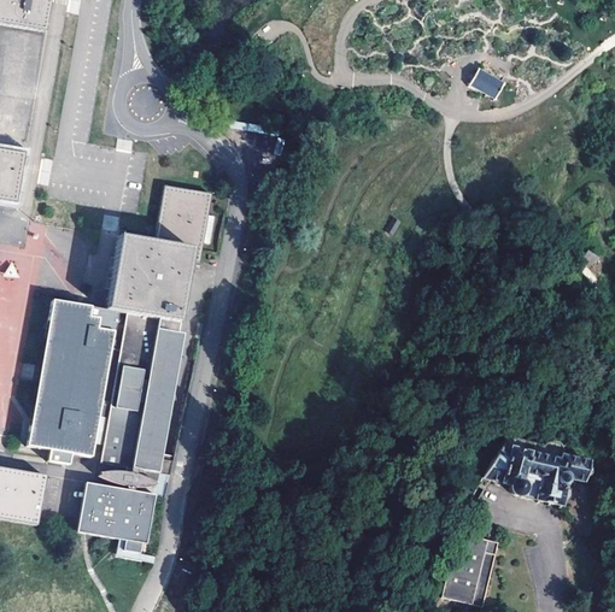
[(0,0),(0,22),(45,30),(50,0),(0,0)]
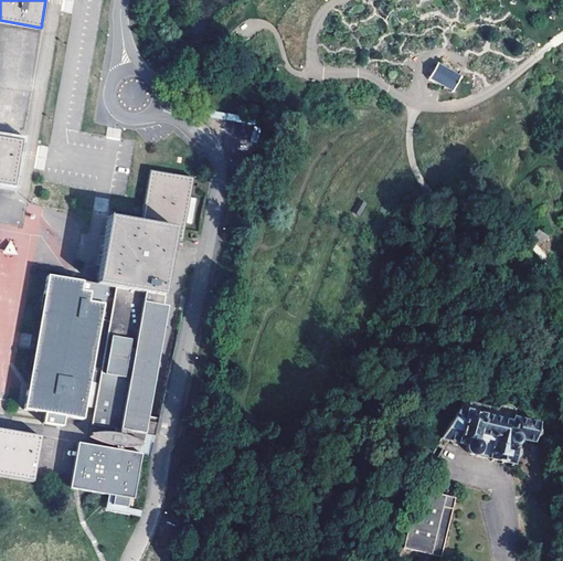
[(464,72),(439,59),(431,74),(455,88),(464,72)]
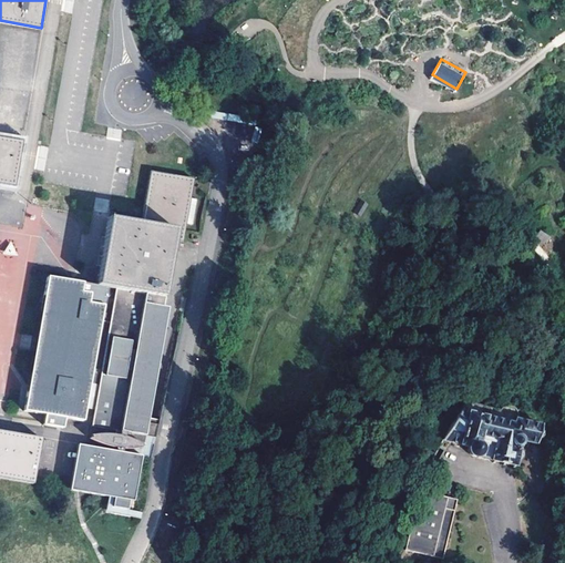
[(0,181),(16,184),(24,139),(0,134),(0,181)]
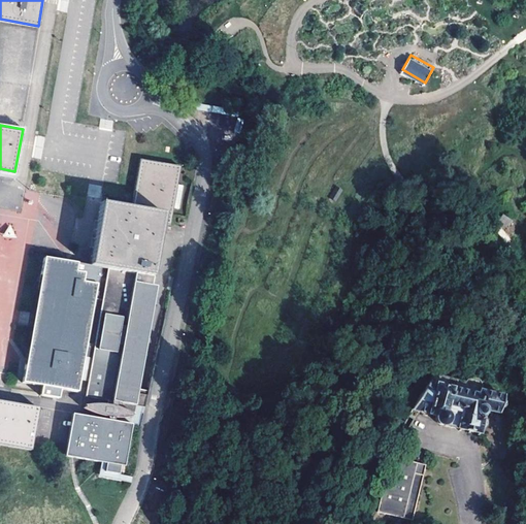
[(183,163),(141,156),(132,208),(165,215),(164,221),(172,222),(182,164),(183,163)]
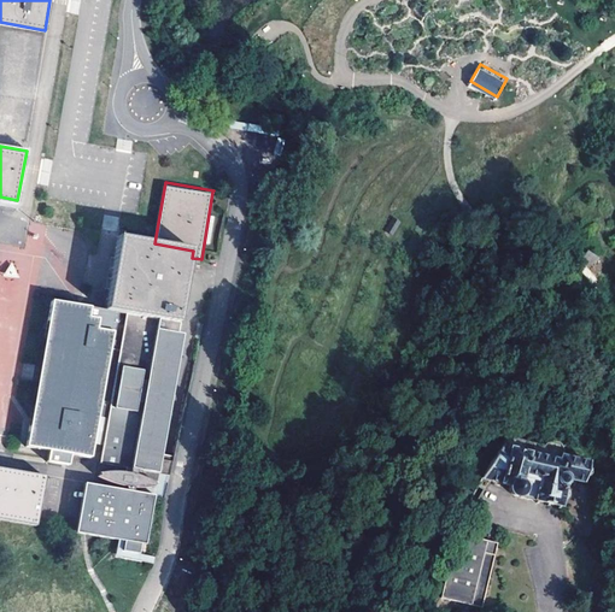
[(106,210),(104,223),(119,227),(122,213),(106,210)]
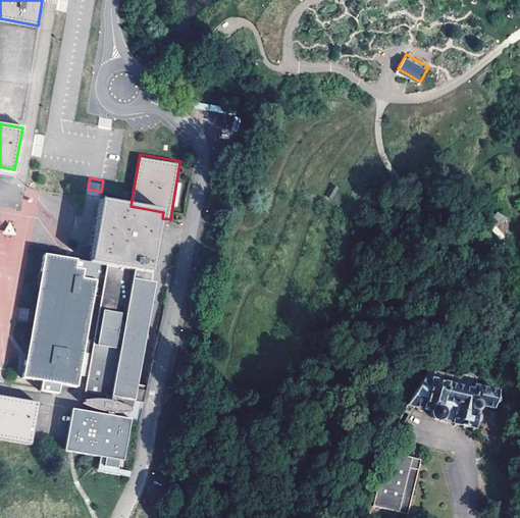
[(0,362),(7,364),(24,237),(34,238),(41,186),(26,184),(23,206),(0,202),(0,362)]
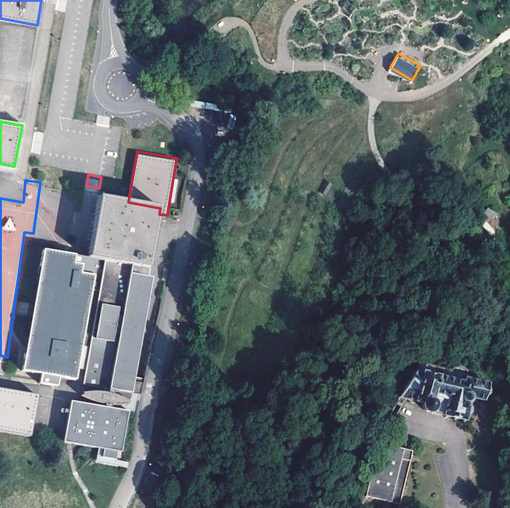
[(131,265),(149,268),(159,214),(160,208),(128,202),(106,198),(102,215),(99,214),(94,240),(98,241),(95,258),(97,259),(105,260),(131,265)]
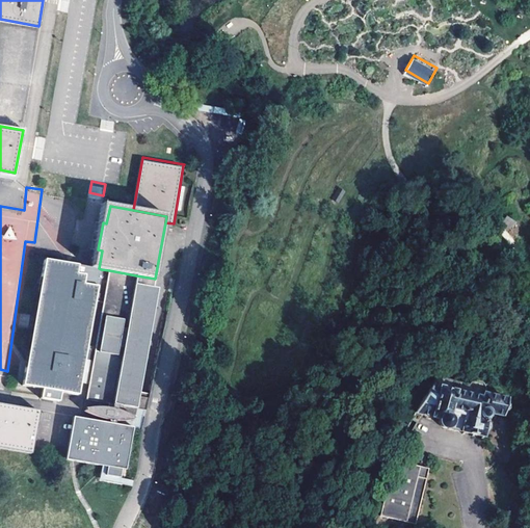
[(509,211),(504,218),(513,225),(519,217),(509,211)]
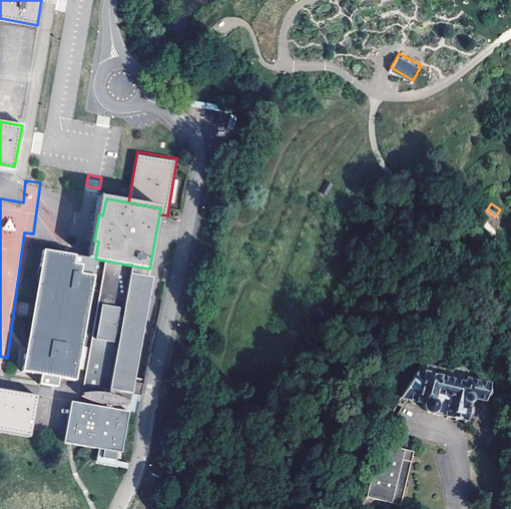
[(58,377),(76,381),(78,365),(94,275),(97,260),(95,259),(73,256),(43,250),(22,371),(41,374),(39,383),(57,386),(58,377)]
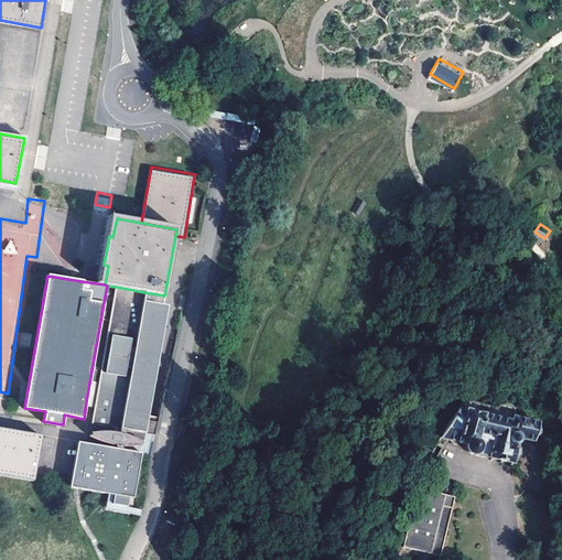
[(116,287),(107,286),(104,302),(86,401),(96,404),(93,422),(111,424),(111,429),(110,431),(90,433),(89,435),(108,443),(107,448),(77,443),(71,487),(111,493),(115,494),(114,502),(129,504),(130,496),(134,496),(141,452),(121,449),(121,445),(143,444),(144,440),(126,433),(127,431),(127,428),(147,431),(147,429),(157,431),(159,418),(149,417),(168,304),(163,304),(164,295),(144,292),(116,287)]
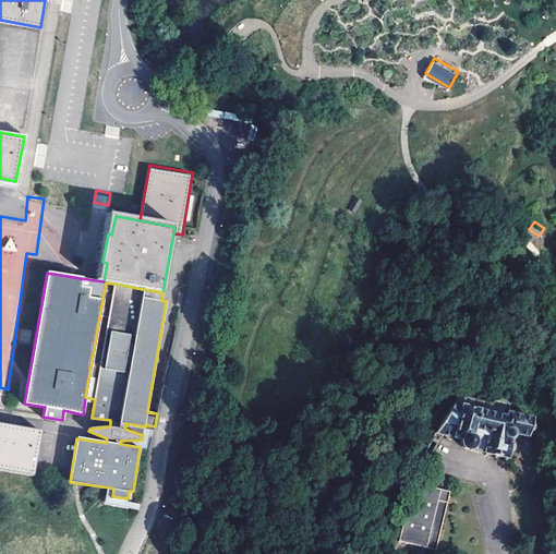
[(462,397),(458,396),(437,431),(451,434),(460,436),(460,437),(461,440),(461,441),(462,442),(463,443),(464,444),(467,444),(469,445),(472,444),(473,443),(487,447),(511,454),(511,448),(514,447),(515,446),(516,445),(517,444),(517,442),(516,441),(516,438),(514,437),(515,431),(516,430),(517,429),(529,432),(533,411),(512,406),(507,405),(506,409),(483,402),(462,397)]
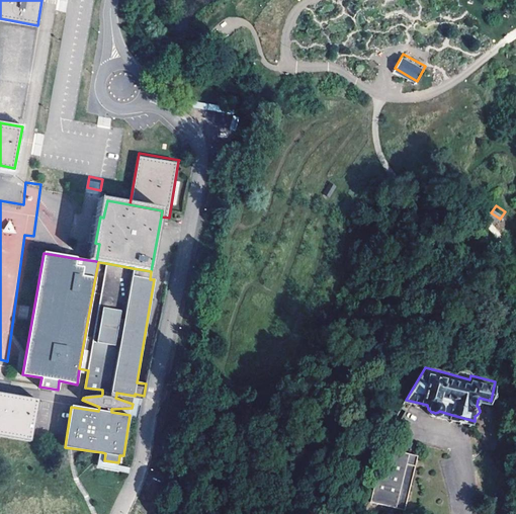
[(45,401),(0,392),(0,436),(37,443),(38,437),(45,401)]
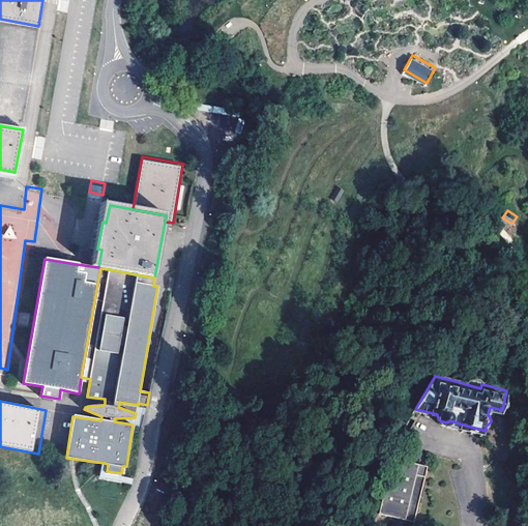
[(393,454),(380,508),(400,513),(415,517),(429,462),(393,454)]
